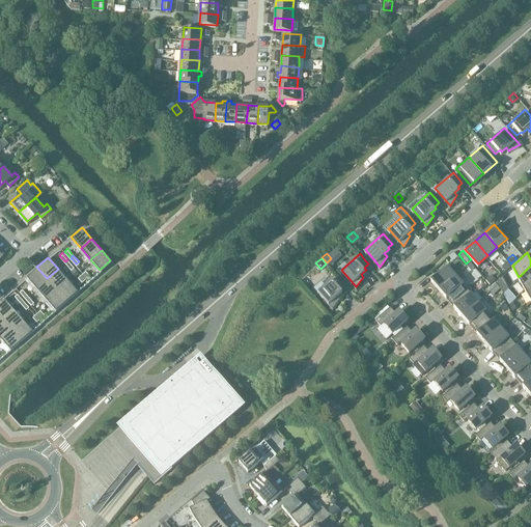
[(510,264),(507,258),(501,264),(505,268),(510,264)]
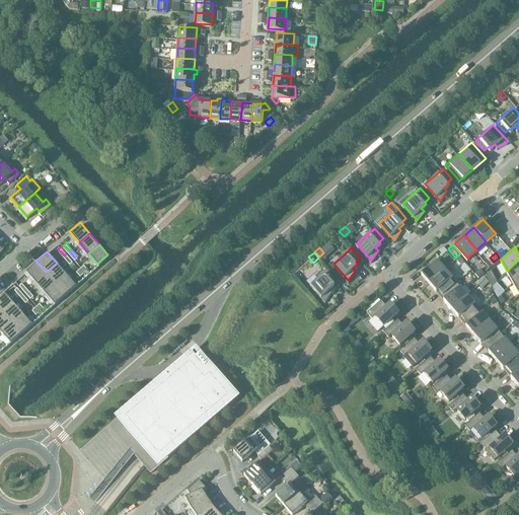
[(66,253),(64,255),(69,262),(72,260),(66,253)]
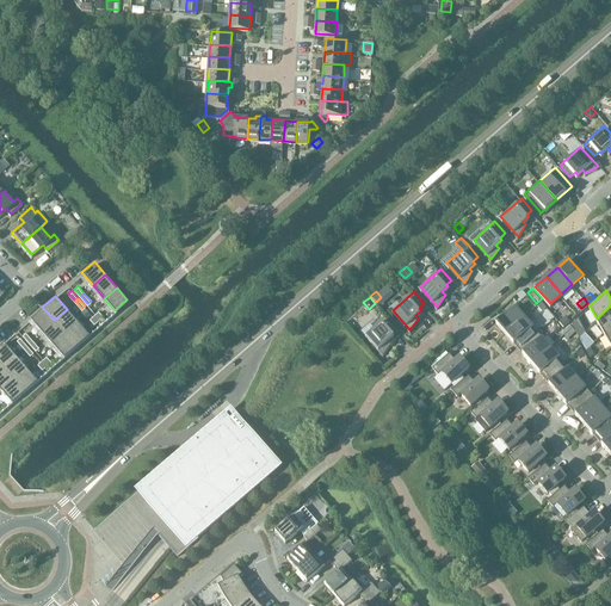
[(497,320),(505,331),(524,314),(513,301),(505,308),(507,311),(497,320)]
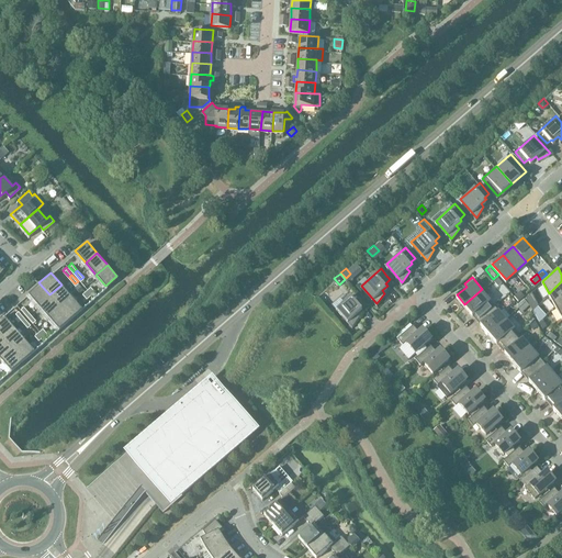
[(561,281),(549,293),(555,304),(561,299),(561,281)]
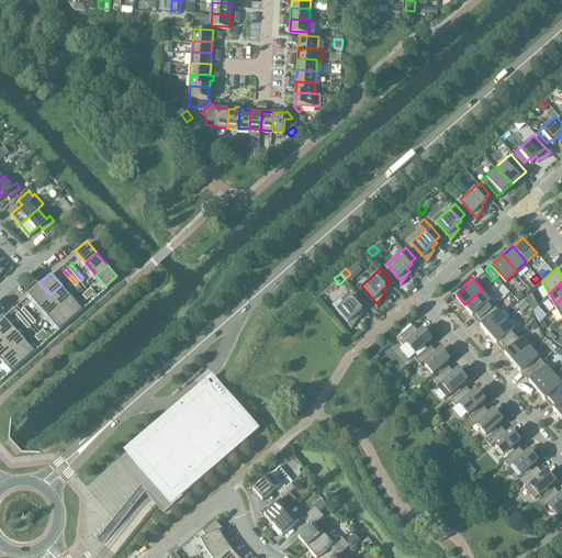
[(27,292),(37,304),(49,294),(38,282),(27,292)]
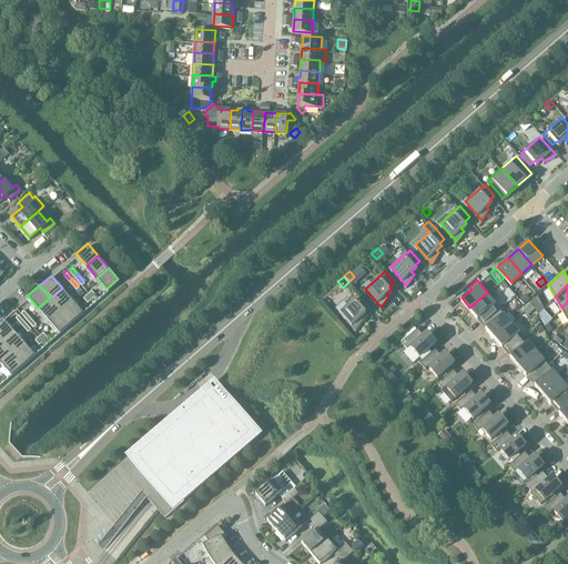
[(50,298),(61,310),(72,300),(62,288),(50,298)]
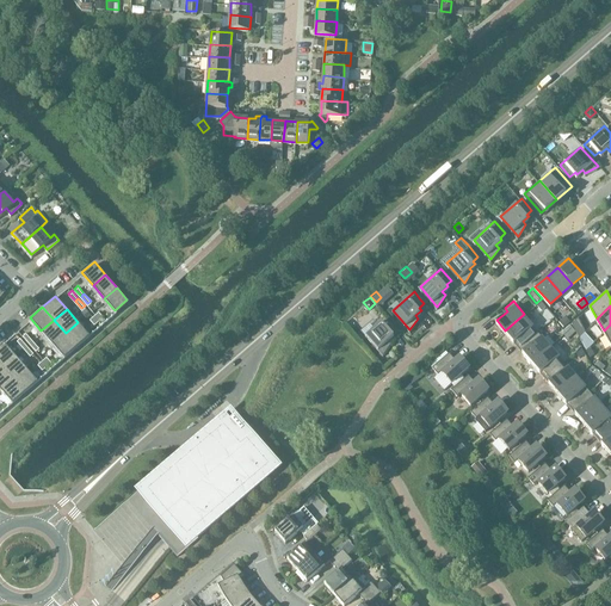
[(566,313),(559,319),(563,323),(571,319),(566,313)]
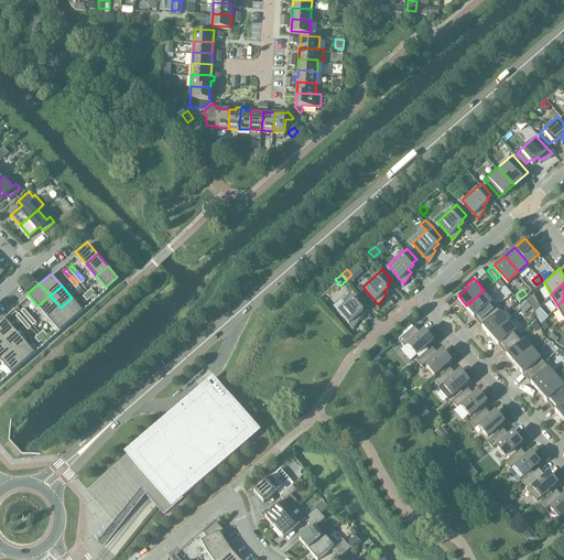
[(475,314),(479,319),(496,303),(484,290),(466,305),(474,314),(475,314)]
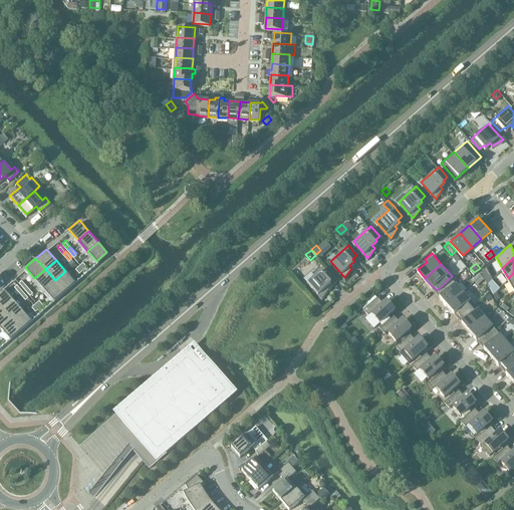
[(334,275),(325,265),(308,280),(322,297),(328,287),(326,285),(331,280),(329,279),(334,275)]
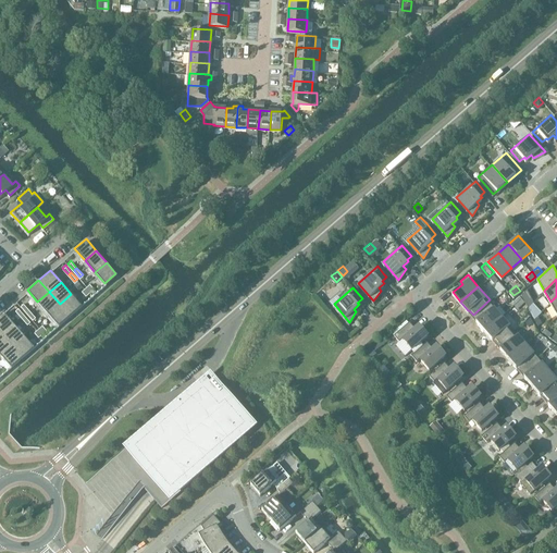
[(71,294),(60,304),(69,315),(81,305),(74,297),(77,295),(74,291),(71,294)]
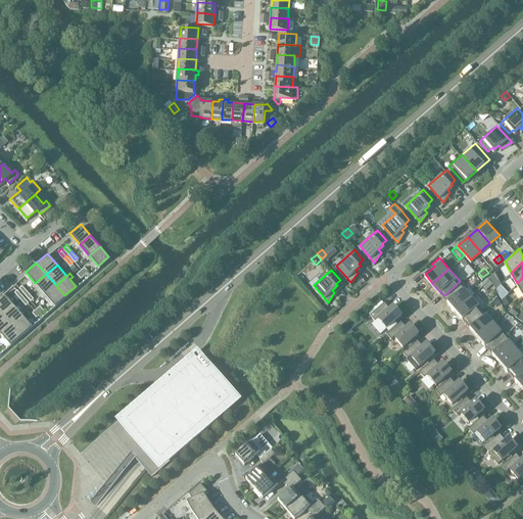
[(35,283),(45,294),(56,285),(46,274),(35,283)]
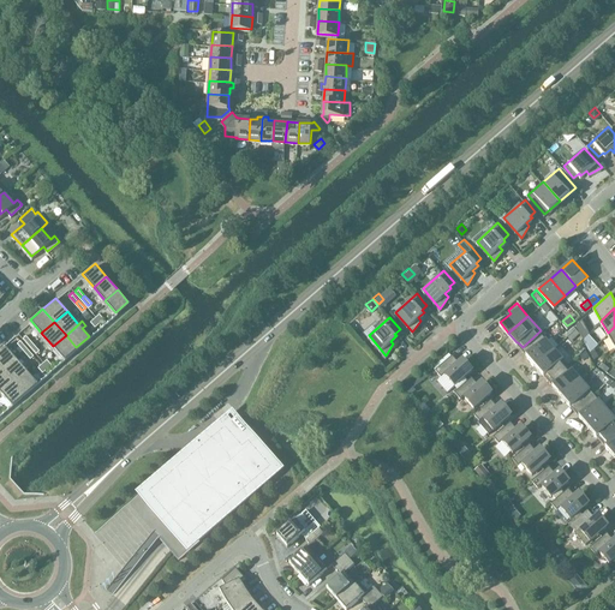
[(585,323),(579,329),(583,336),(589,332),(590,330),(585,323)]
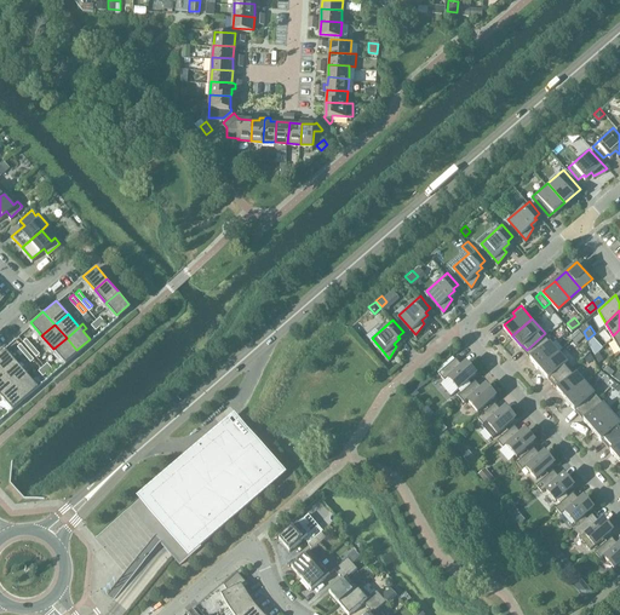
[(578,327),(570,333),(573,337),(581,329),(578,327)]
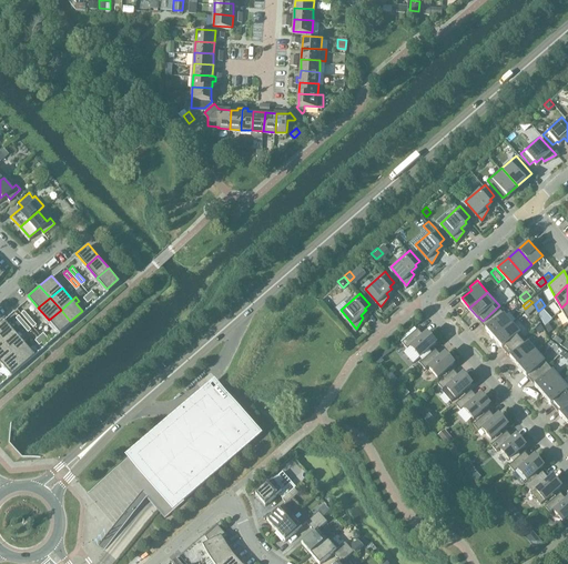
[(533,302),(525,309),(528,312),(535,305),(533,302)]
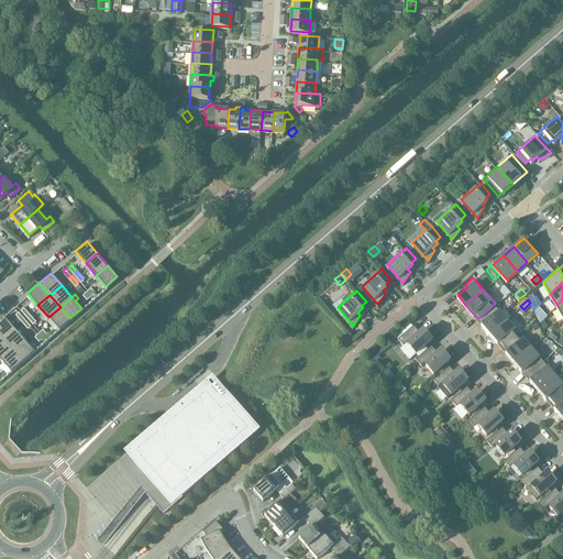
[(482,324),(489,332),(507,317),(495,303),(478,318),(482,322),(482,324)]
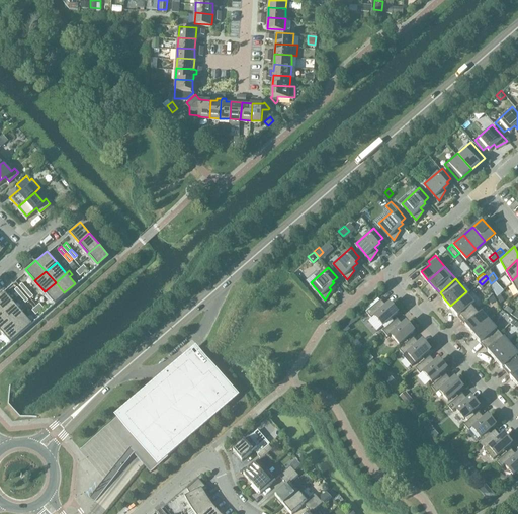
[(496,279),(491,283),(497,294),(503,288),(496,279)]
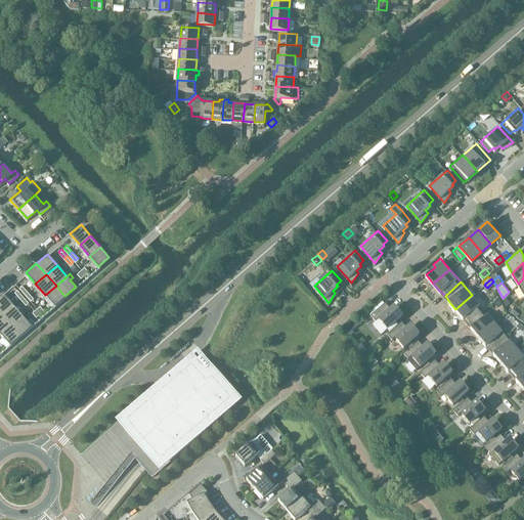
[(18,286),(25,293),(28,291),(22,284),(18,286)]
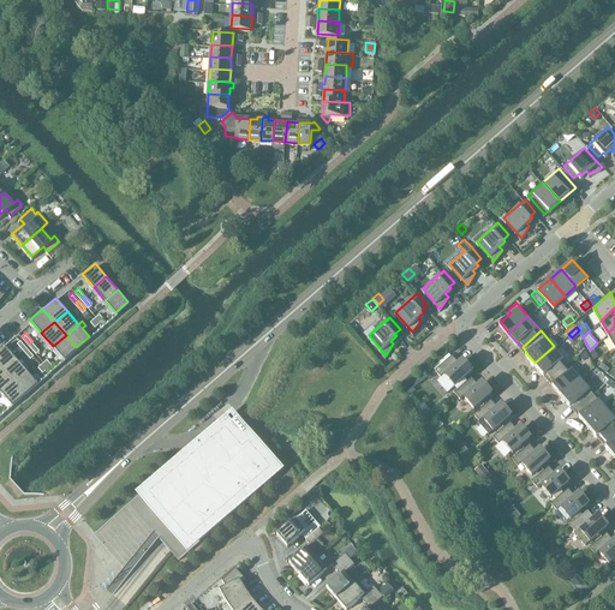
[(66,335),(53,346),(64,358),(76,347),(66,335)]
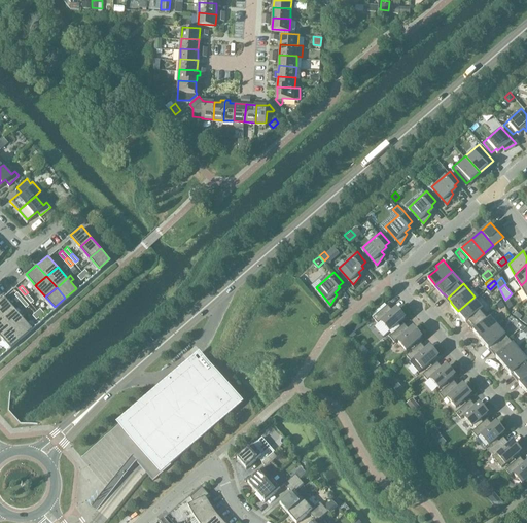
[(14,292),(20,299),(23,297),(16,289),(14,292)]
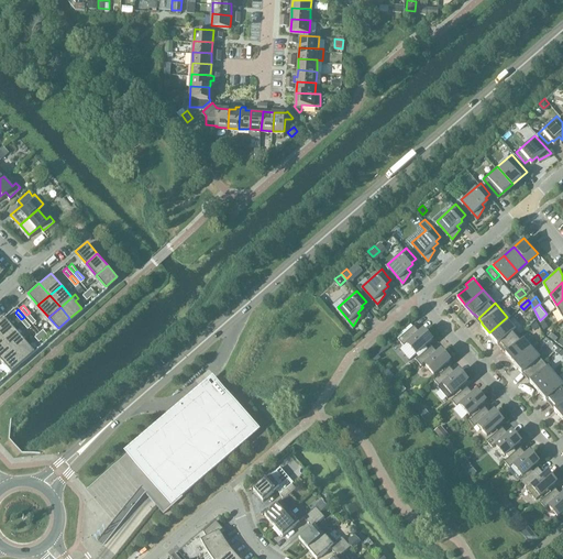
[(30,313),(26,315),(33,321),(35,319),(30,313)]
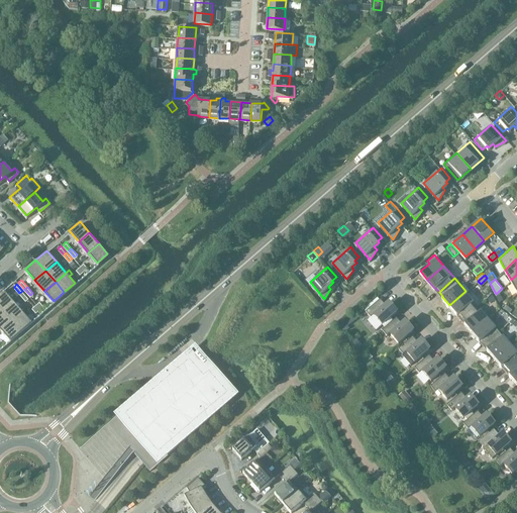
[(2,289),(0,290),(0,307),(1,309),(12,300),(2,289)]
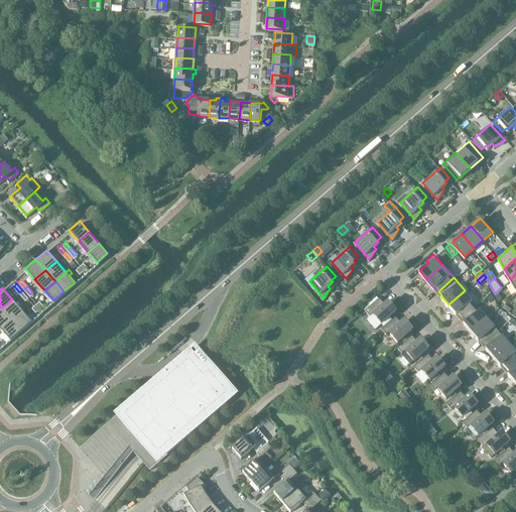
[(22,290),(19,292),(25,298),(27,296),(22,290)]
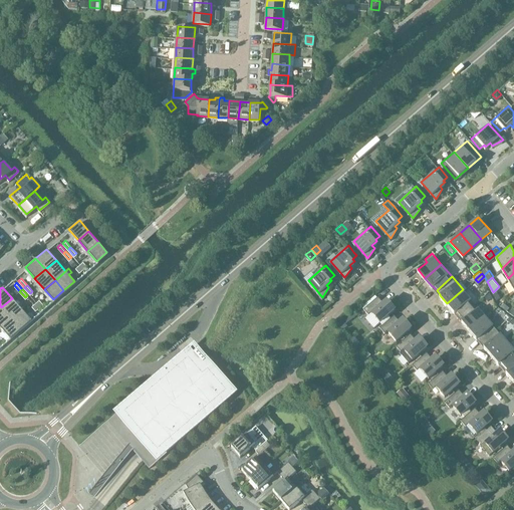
[(455,311),(459,315),(474,302),(463,289),(447,303),(454,312),(455,311)]
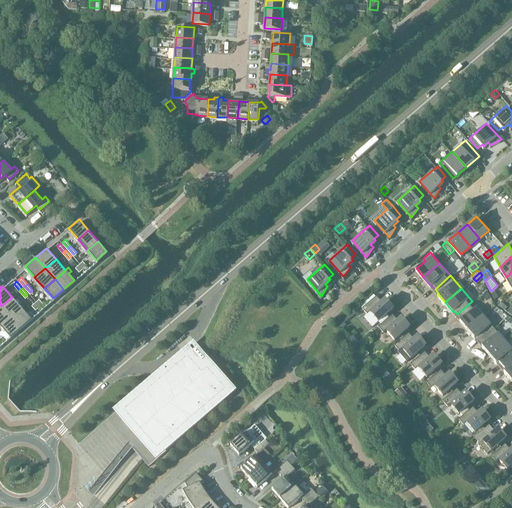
[(362,306),(367,311),(370,309),(378,319),(393,306),(386,298),(383,300),(376,293),(362,306)]
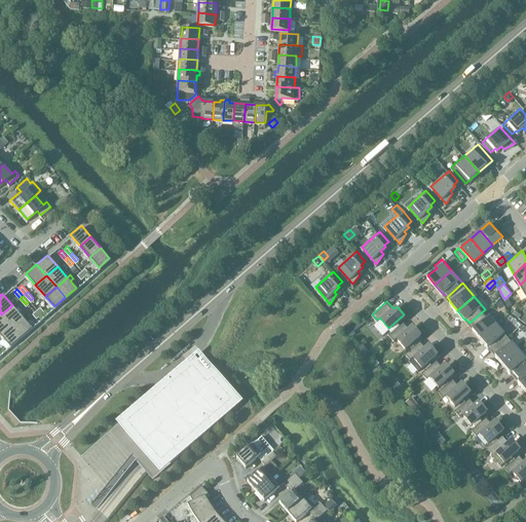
[(1,314),(11,326),(23,317),(12,305),(1,314)]
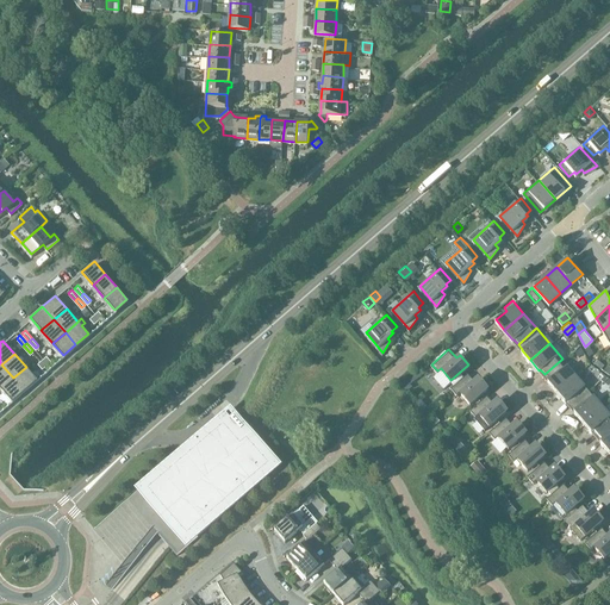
[(548,380),(556,391),(576,373),(562,359),(545,374),(549,379),(548,380)]
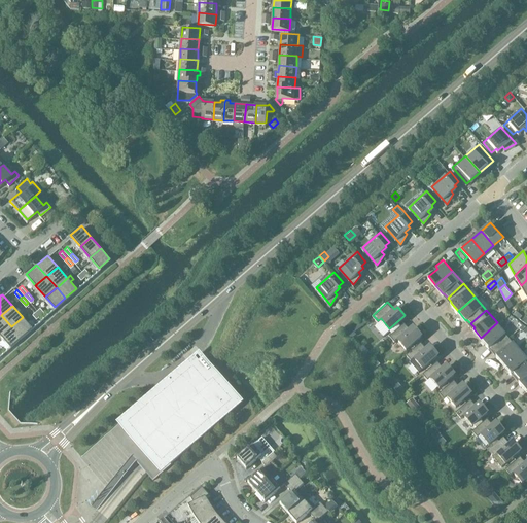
[(0,316),(0,335),(0,336),(11,326),(1,315),(0,316)]
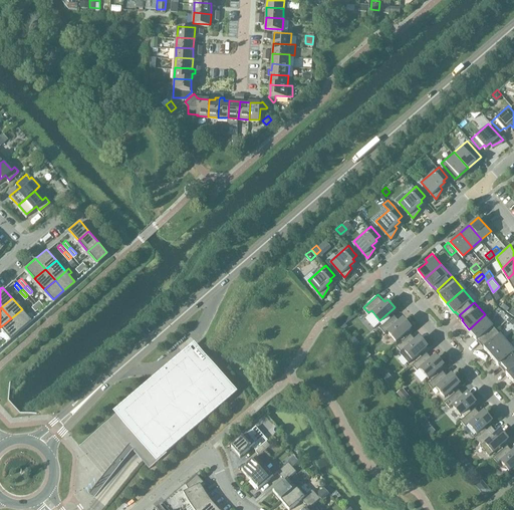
[(22,309),(11,318),(20,328),(30,319),(22,309)]
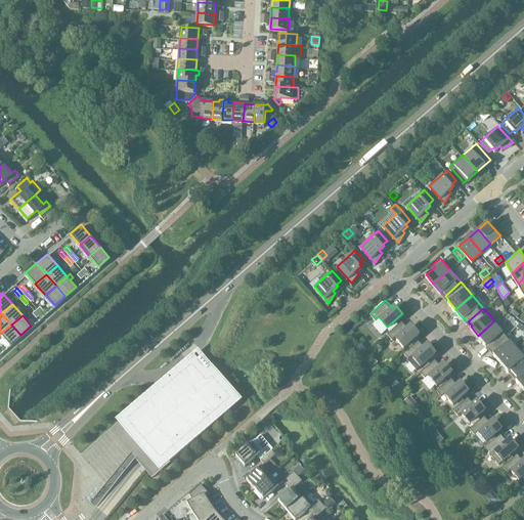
[(402,318),(387,332),(392,338),(395,335),(403,345),(419,333),(411,323),(408,327),(402,318)]
